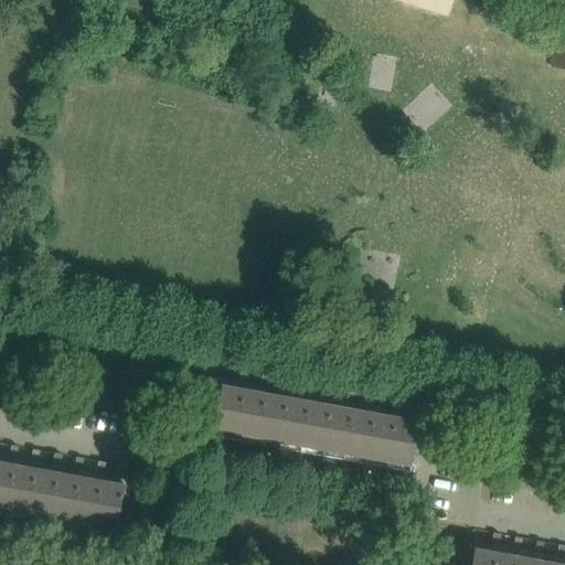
[(245,384),(247,372),(240,370),(237,383),(245,384)]
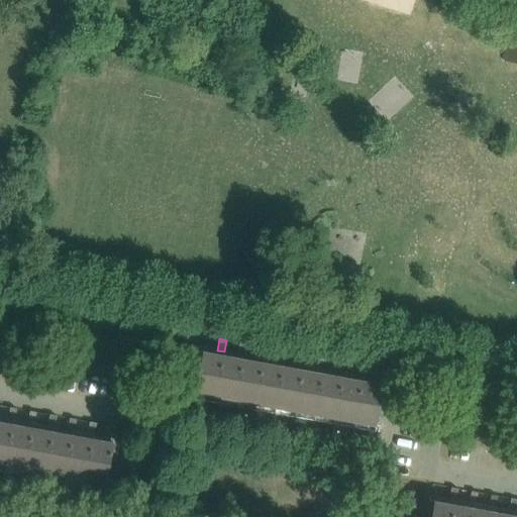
[(237,354),(244,355),(246,343),(239,342),(237,354)]
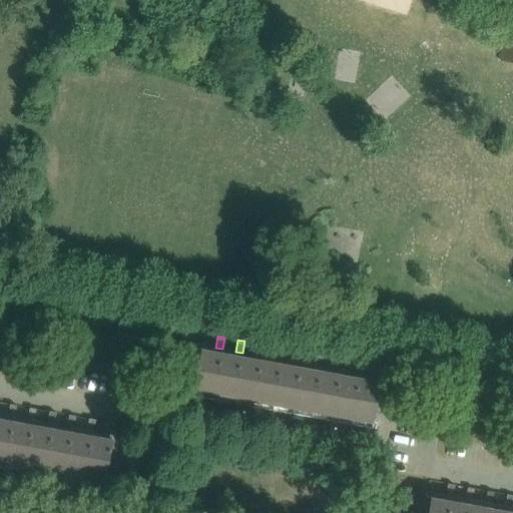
[(254,355),(262,357),(265,345),(258,343),(254,355)]
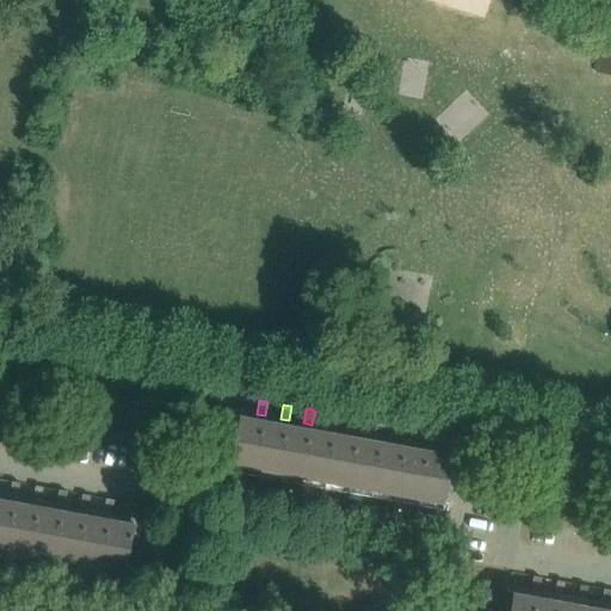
[(327,427),(335,429),(338,414),(329,413),(327,427)]
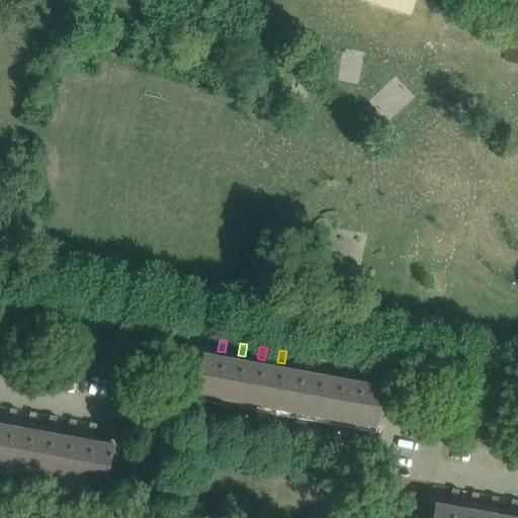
[(375,433),(381,402),(383,386),(202,353),(194,400),(193,401),(375,433)]
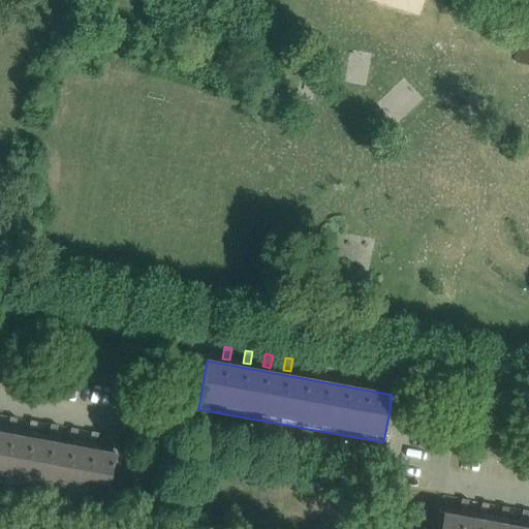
[(313,363),(306,362),(304,373),(311,375),(313,363)]
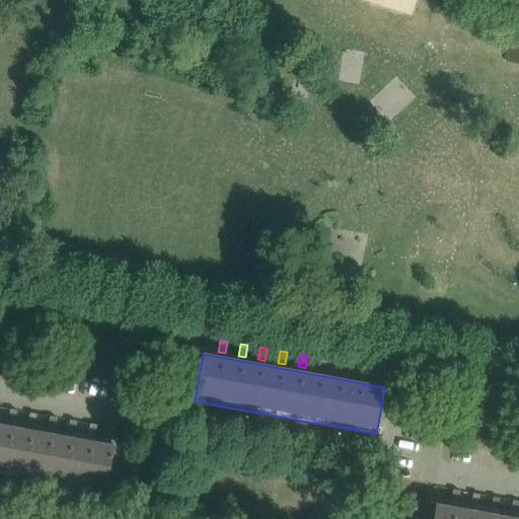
[(324,371),(327,360),(320,358),(317,370),(324,371)]
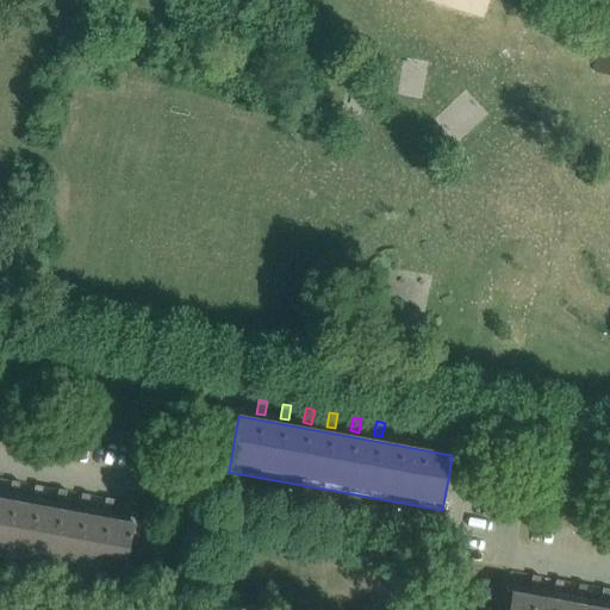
[(408,427),(399,425),(397,440),(405,441),(408,427)]
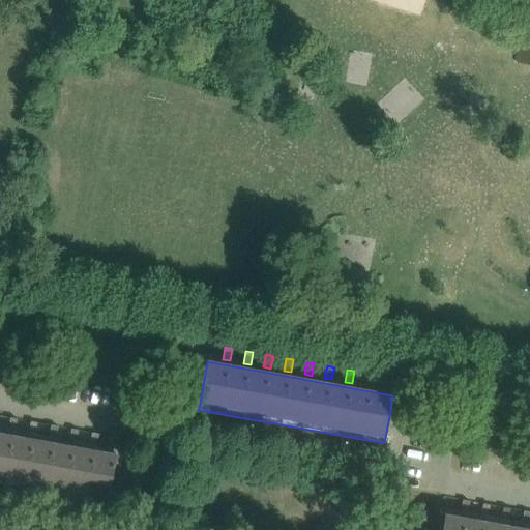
[(375,375),(367,373),(365,385),(373,387),(375,375)]
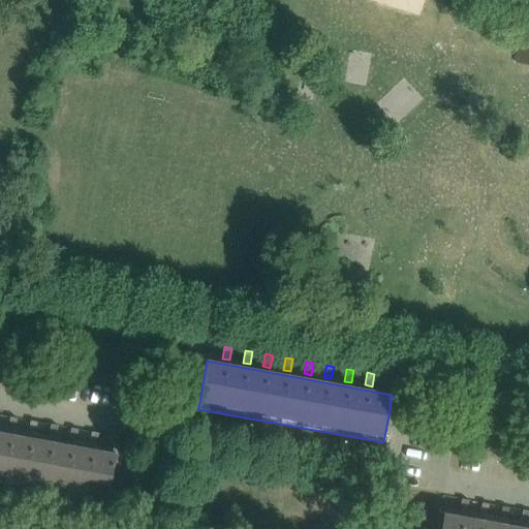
[(7,429),(14,431),(17,418),(9,417),(7,429)]
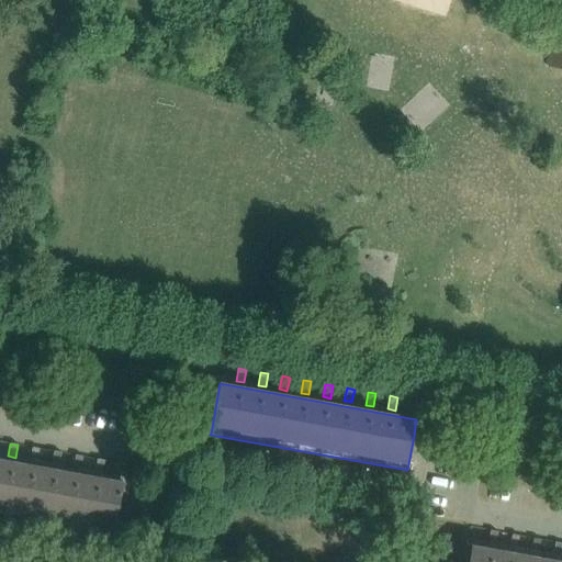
[(30,460),(37,461),(40,449),(32,447),(30,460)]
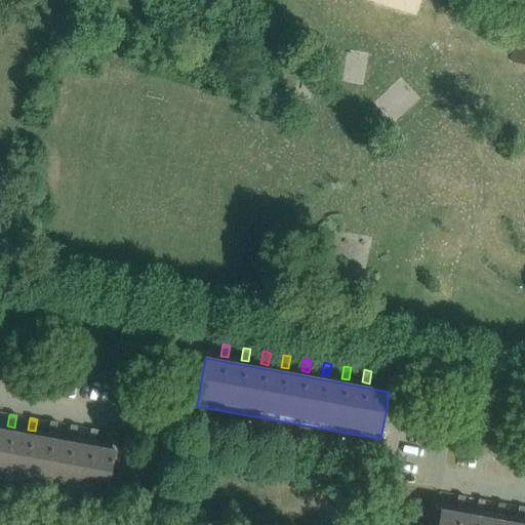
[(48,434),(55,435),(57,422),(50,421),(48,434)]
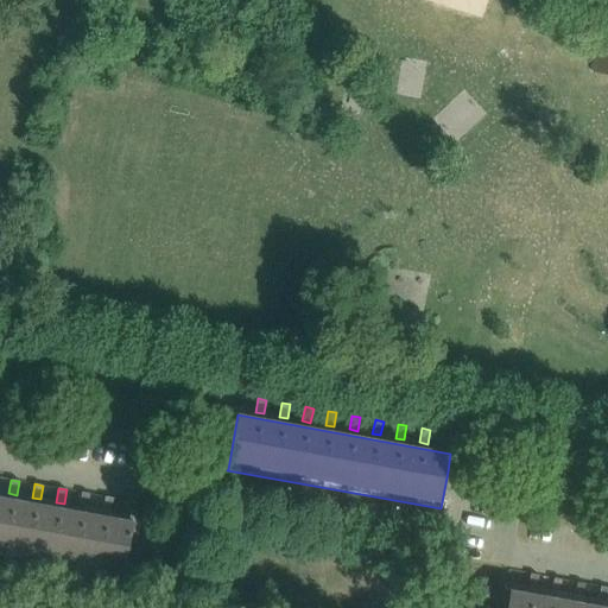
[(78,506),(87,507),(90,494),(81,492),(78,506)]
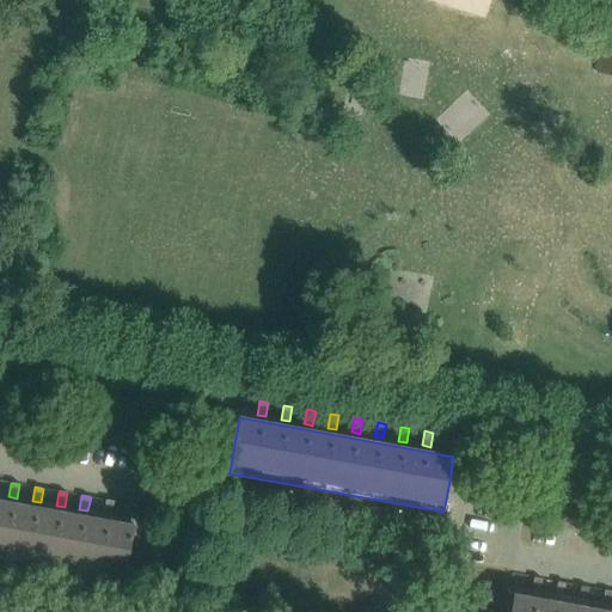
[(0,557),(124,581),(129,552),(134,525),(0,500),(0,557)]
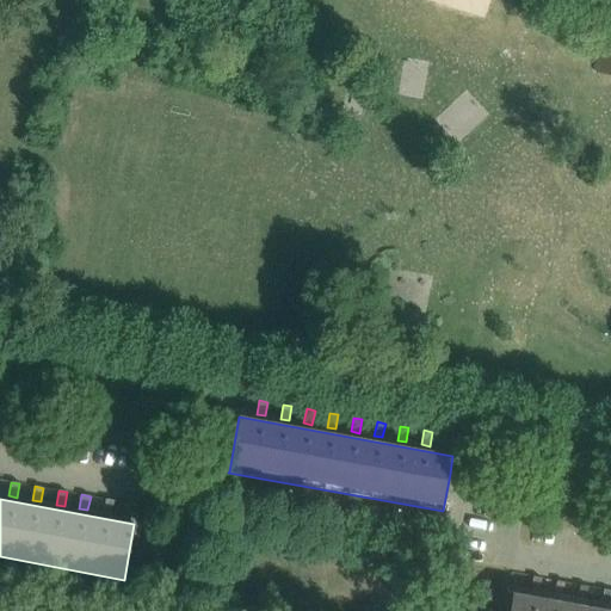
[(103,513),(111,514),(113,500),(105,499),(103,513)]
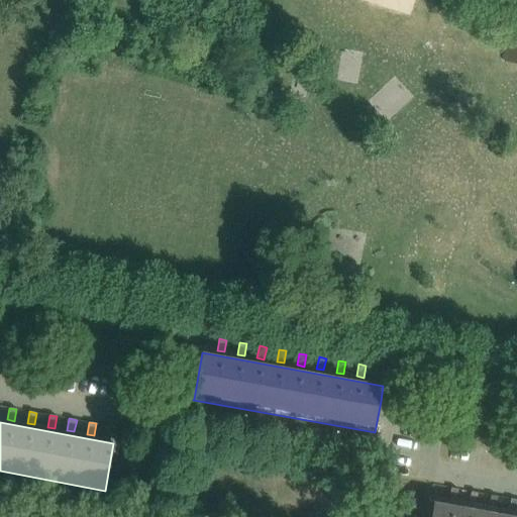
[(107,437),(114,439),(116,427),(109,426),(107,437)]
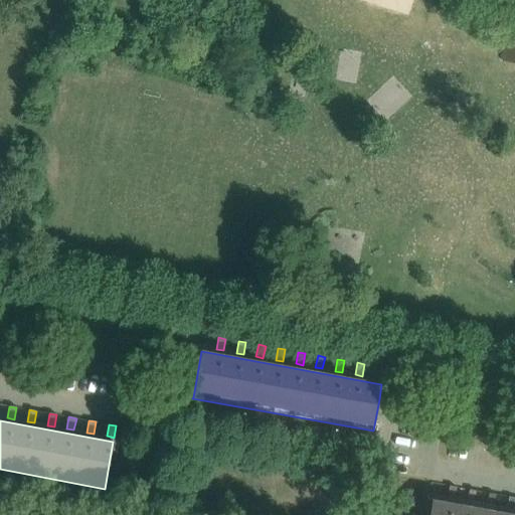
[(447,498),(454,499),(456,487),(449,486),(447,498)]
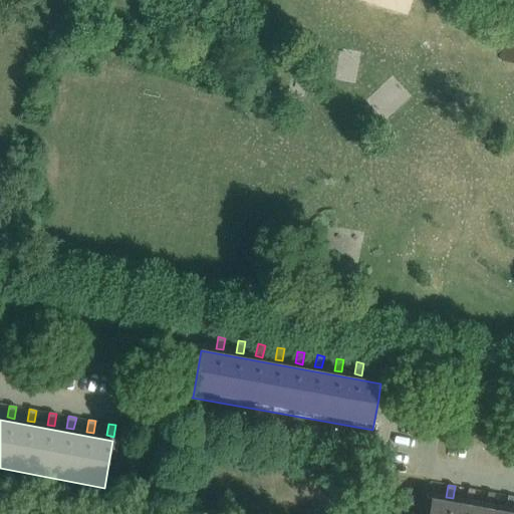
[(468,489),(466,501),(473,502),(475,490),(468,489)]
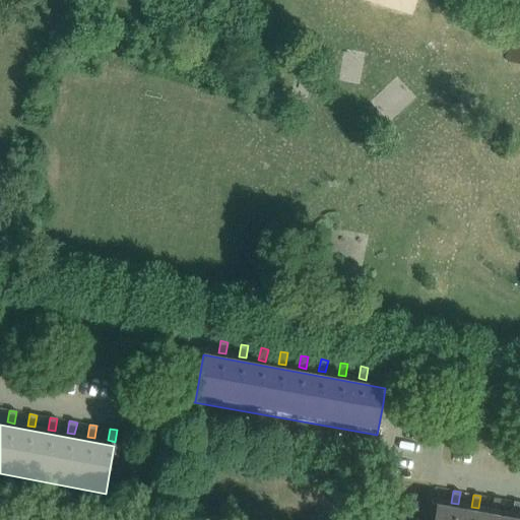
[(494,498),(492,510),(499,511),(501,500),(494,498)]
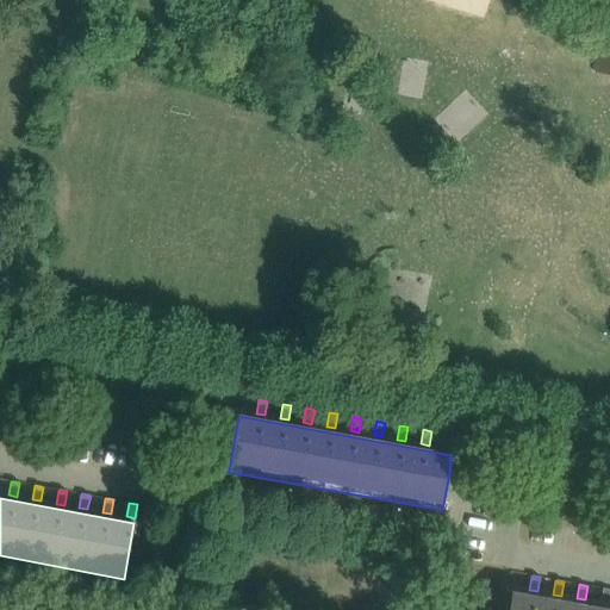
[(609,589),(602,589),(599,603),(608,604),(609,592),(609,589)]
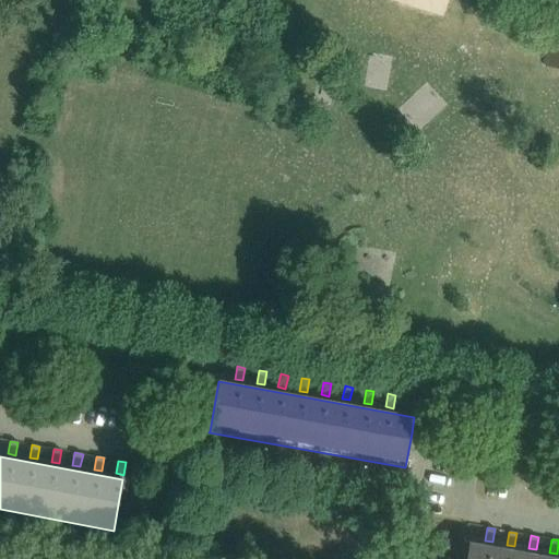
[(465,558),(558,558),(468,543),(465,558)]
